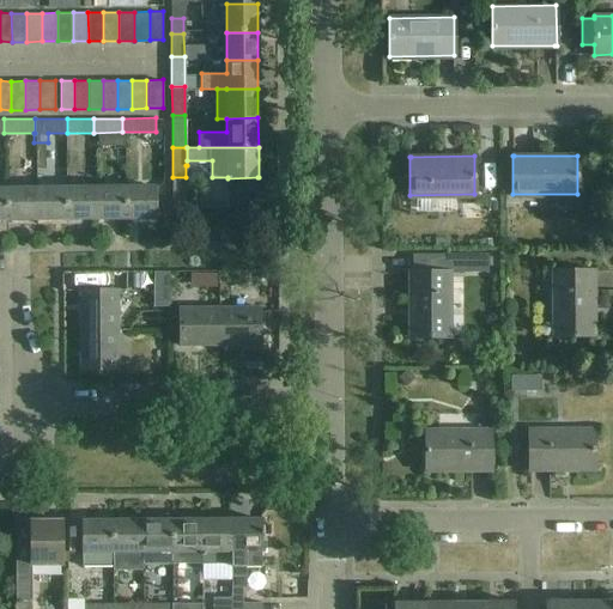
[(122,217),(122,186),(93,187),(95,218),(122,217)]
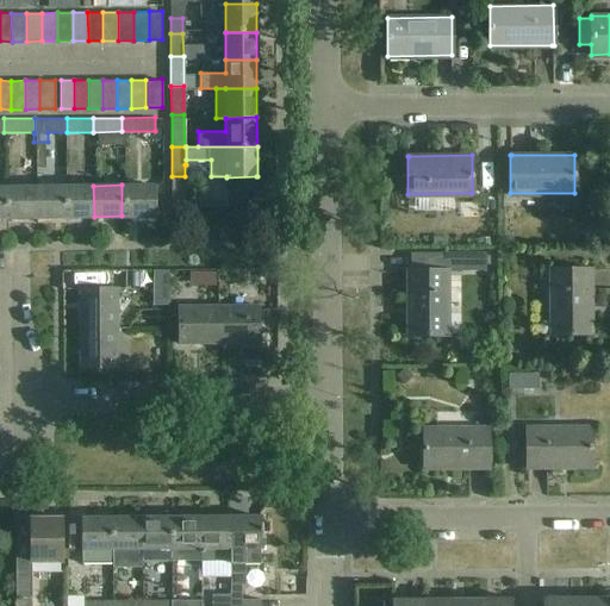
[(156,185),(132,185),(122,185),(122,216),(156,216),(156,185)]
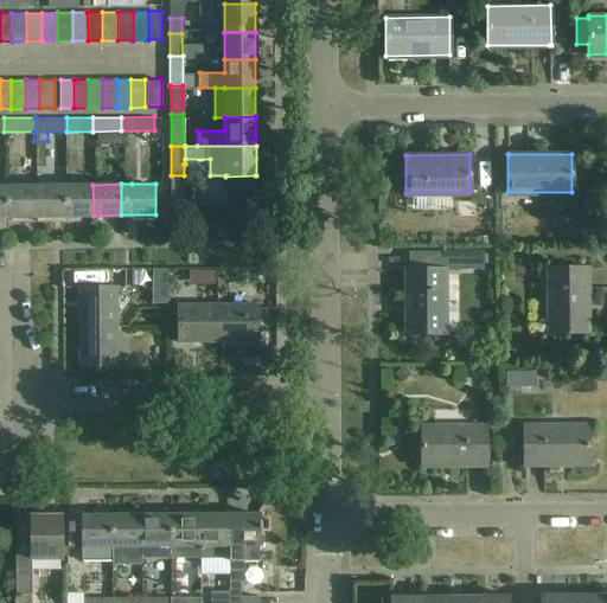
[(36,216),(34,185),(5,185),(5,216),(36,216)]
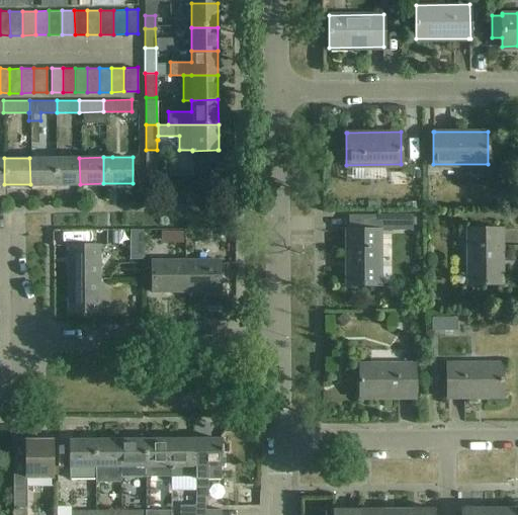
[(57,184),(57,158),(29,158),(30,184),(57,184)]
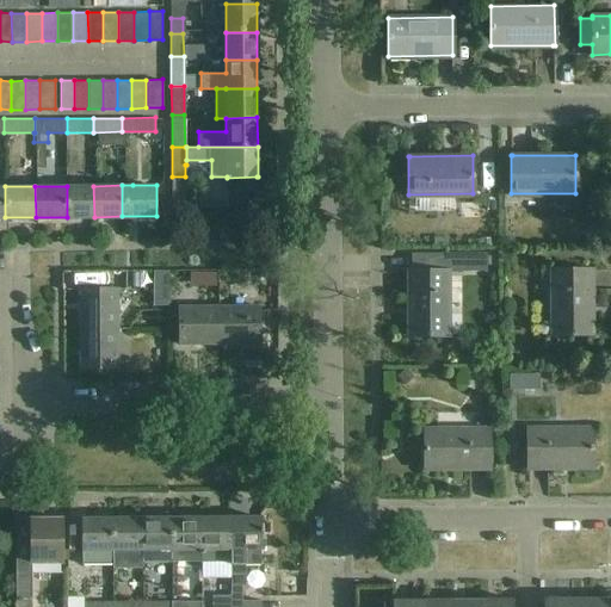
[(94,217),(93,186),(67,186),(67,217),(94,217)]
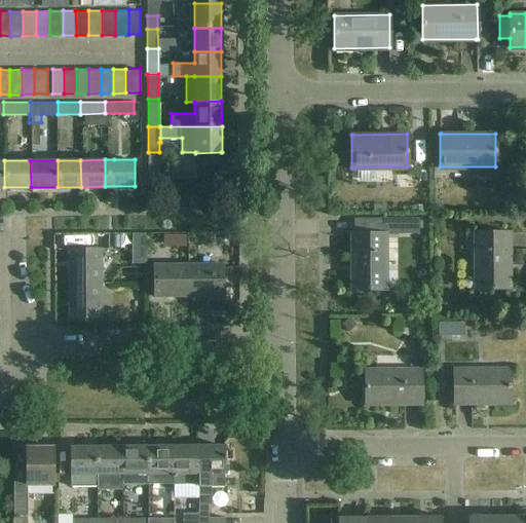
[(475,232),(475,287),(509,287),(508,231),(475,232)]
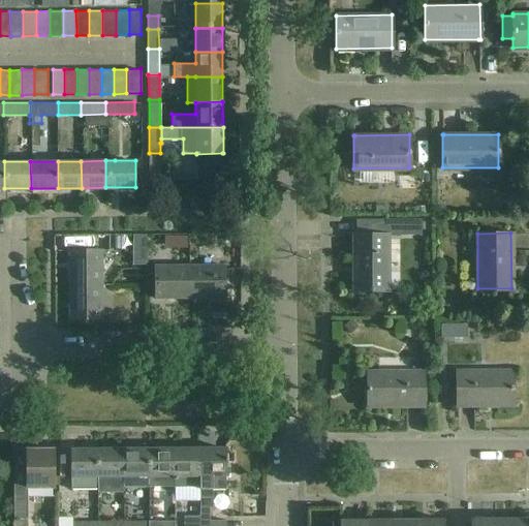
[(356,235),(353,235),(353,236),(353,251),(353,252),(354,290),(375,290),(387,289),(387,265),(387,238),(387,235),(386,235),(356,235)]
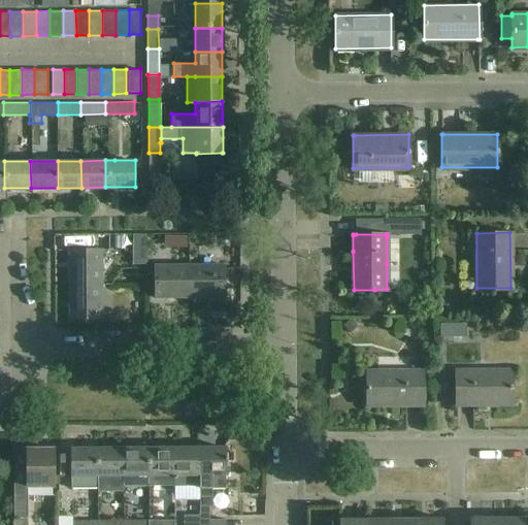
[(68,249),(69,284),(102,284),(102,249),(68,249)]
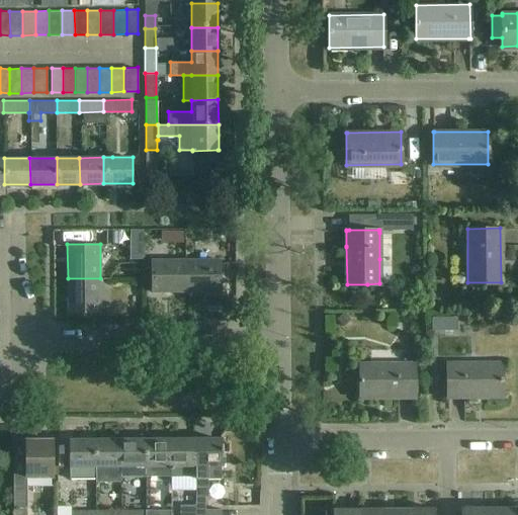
[(185,290),(185,259),(152,259),(152,291),(185,290)]
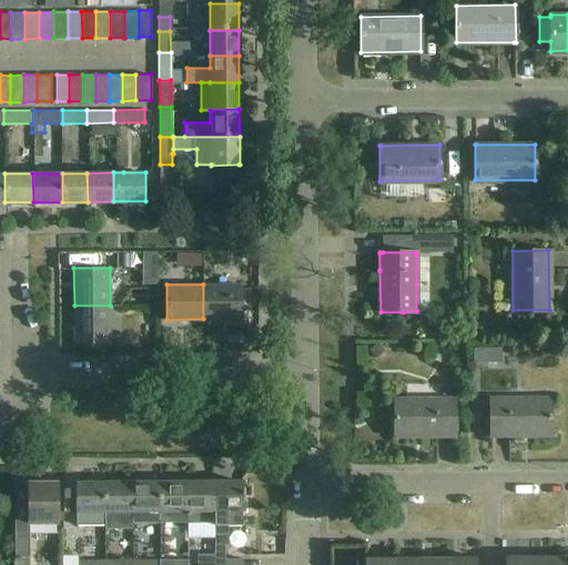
[(241,284),(203,284),(203,319),(241,319),(241,284)]
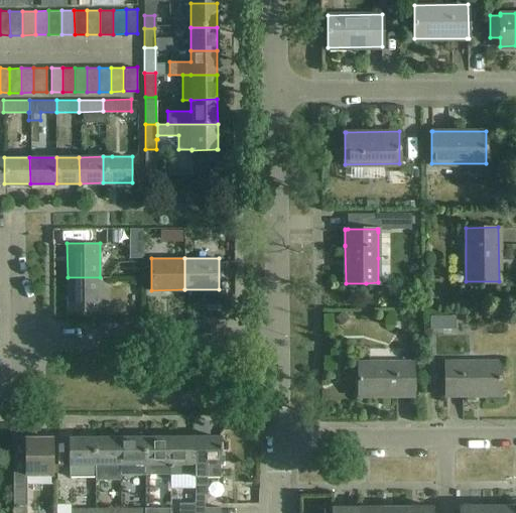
[(100,277),(68,277),(68,310),(99,310),(100,277)]
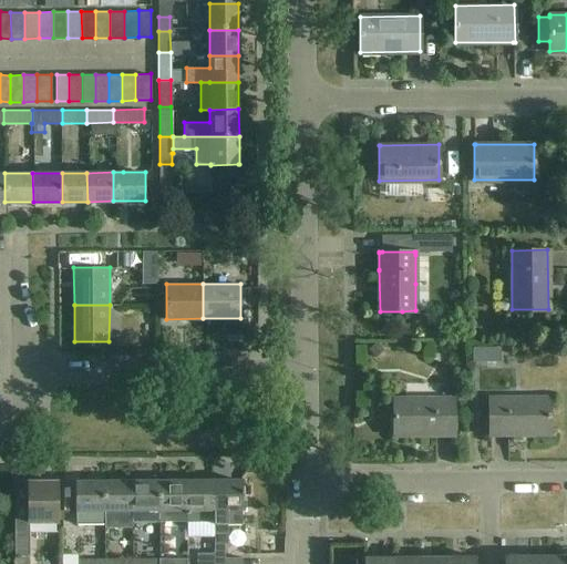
[(490,433),(508,433),(549,433),(549,396),(490,396),(490,433)]
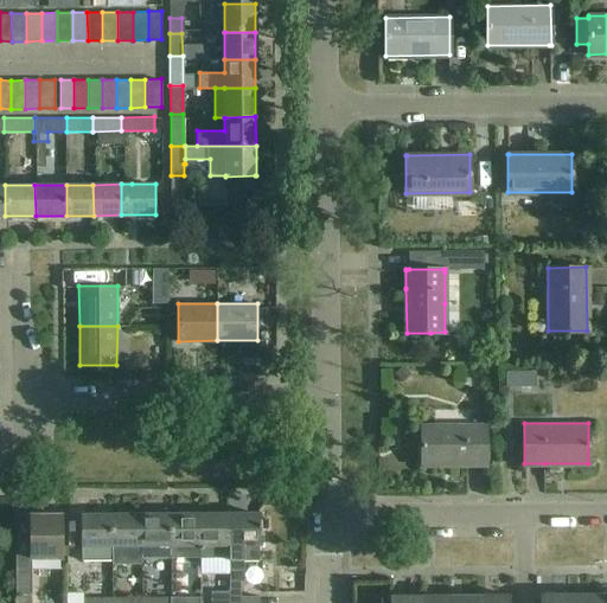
[(485,425),(421,427),(422,464),(485,463),(485,425)]
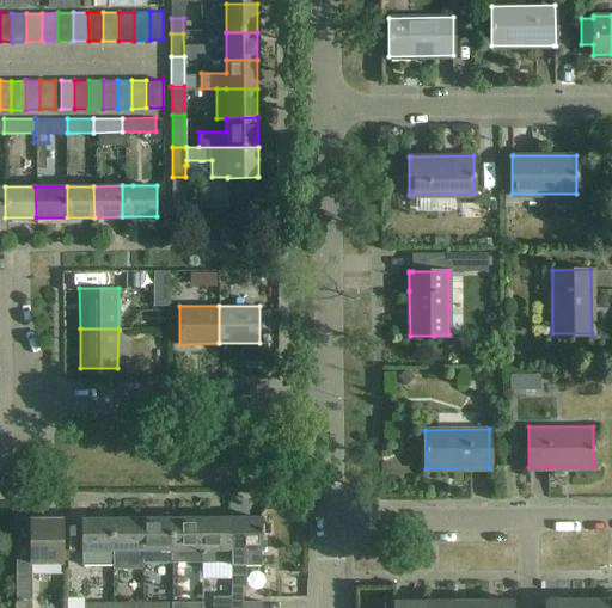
[(202,562),(201,517),(171,519),(171,550),(171,562),(202,562)]
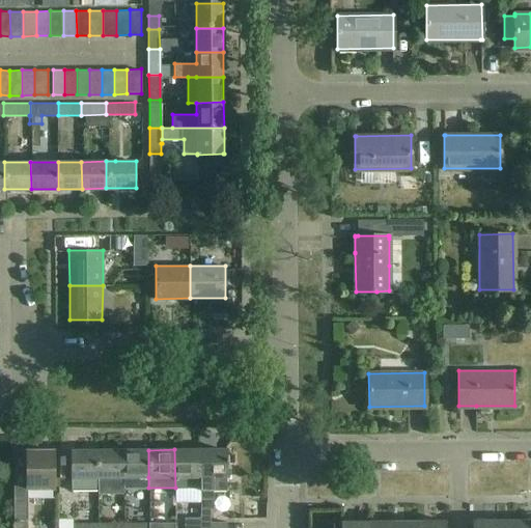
[(200,488),(199,449),(174,449),(175,488),(200,488)]
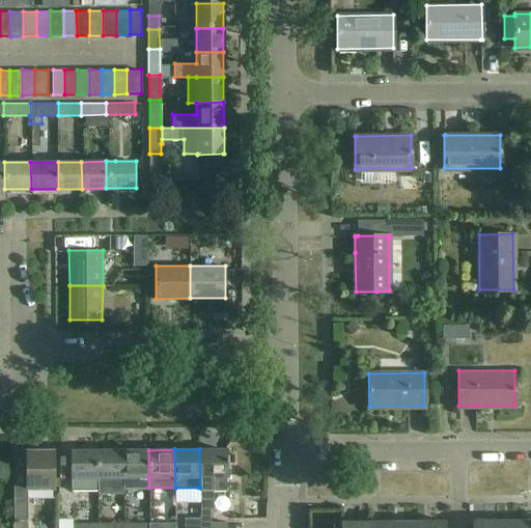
[(226,449),(199,449),(200,488),(200,517),(199,527),(226,527),(226,521),(210,521),(210,508),(213,508),(213,490),(226,490),(226,462),(228,462),(228,459),(226,459),(226,449)]
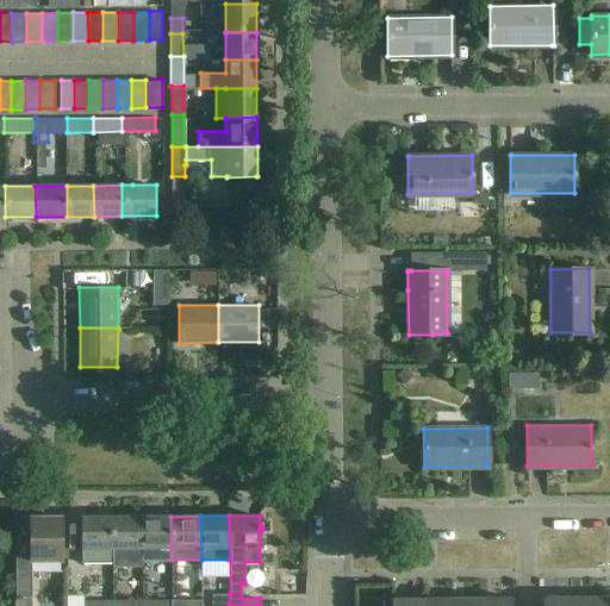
[(16,532),(16,564),(31,564),(31,560),(61,560),(61,517),(30,517),(30,532),(16,532)]
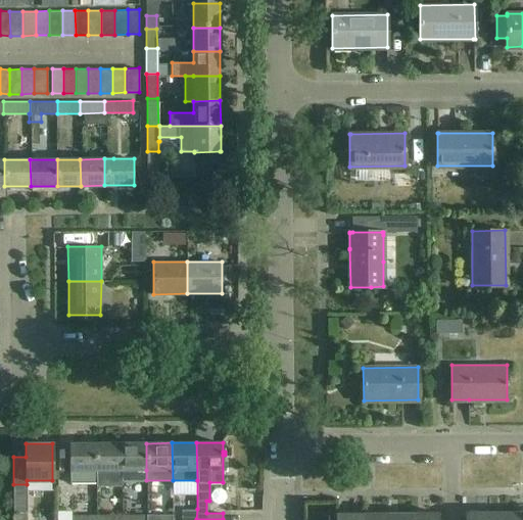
[(97,470),(97,443),(69,443),(70,482),(97,482),(97,470)]
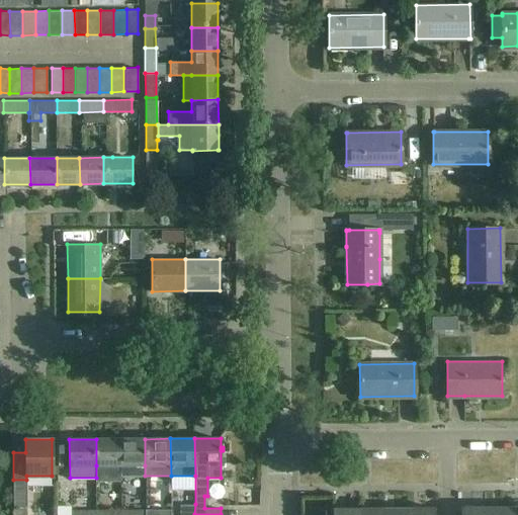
[(121,465),(120,439),(96,439),(96,465),(121,465)]
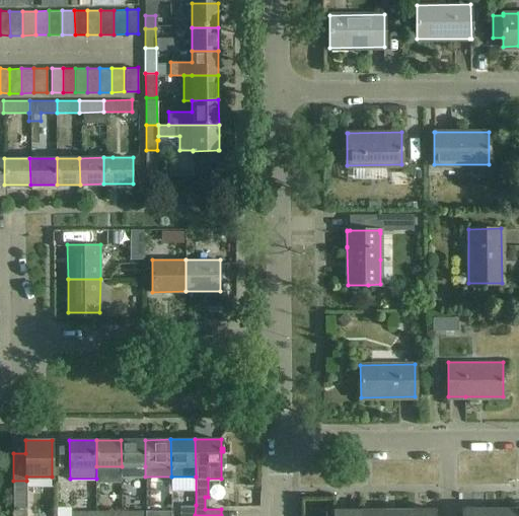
[(145,466),(145,440),(121,440),(122,466),(145,466)]
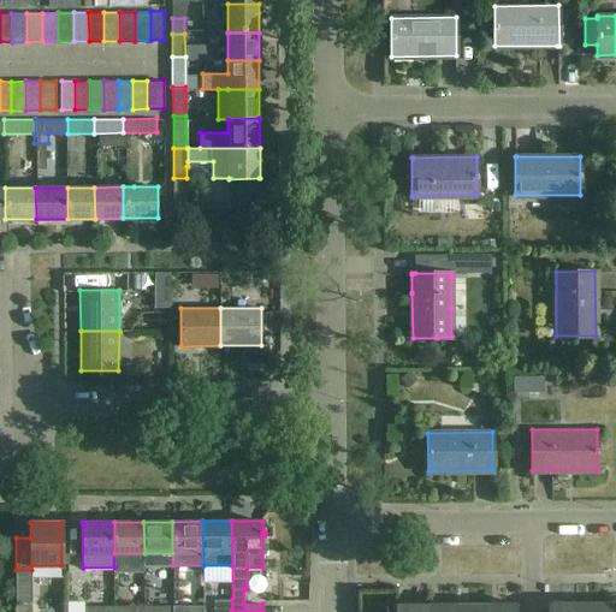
[(16,601),(31,601),(31,570),(16,570),(16,601)]
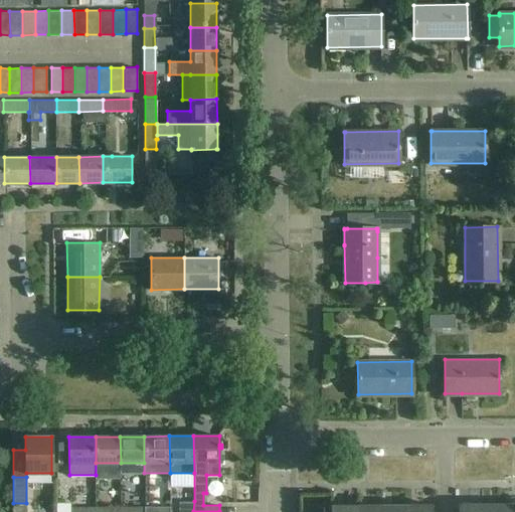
[(193,511),(194,501),(179,501),(178,511),(193,511)]
